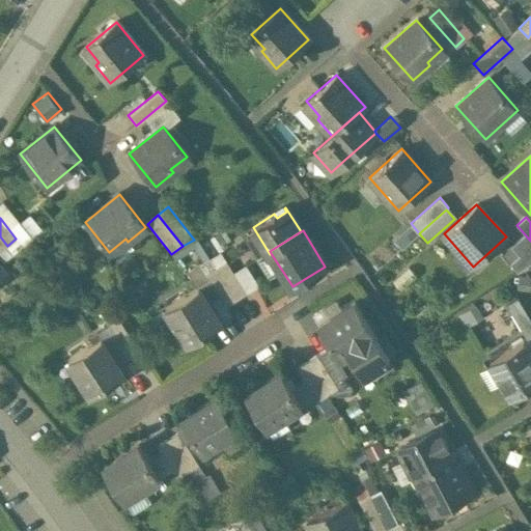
[(530,262),(530,241),(525,234),(511,247),(520,255),(510,263),(518,272),(530,262)]
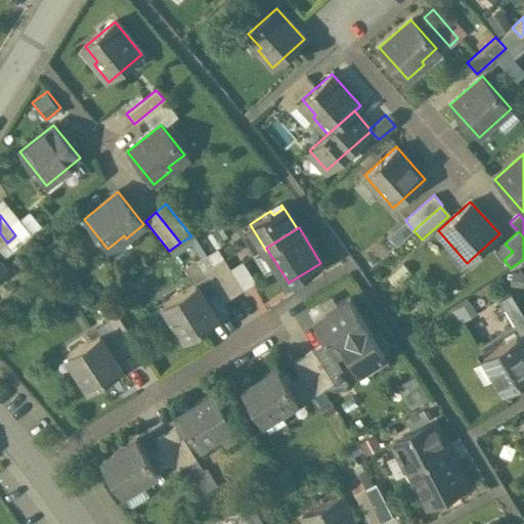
[(230,268),(223,256),(213,263),(232,295),(244,289),(230,268)]
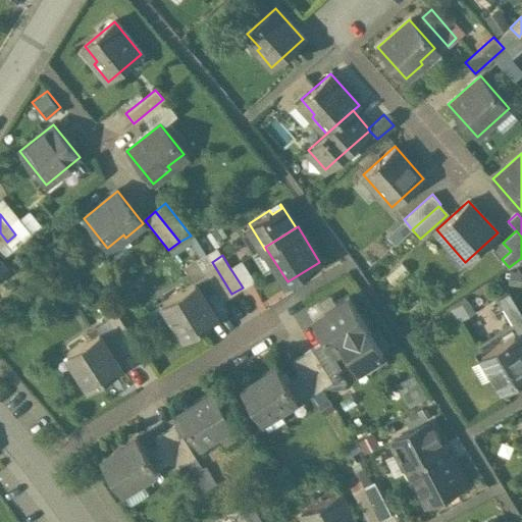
[(253,281),(240,260),(229,267),(243,288),(253,281)]
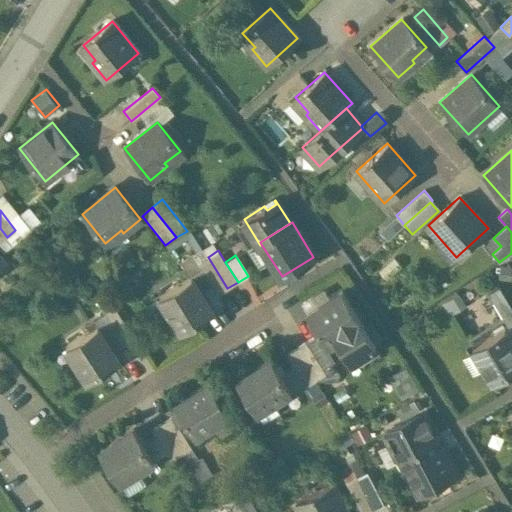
[(227,288),(208,257),(198,263),(217,295),(227,288)]
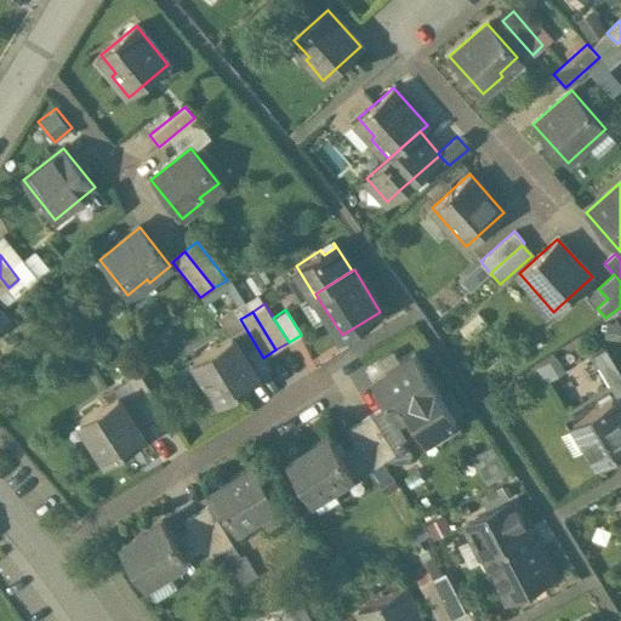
[(231,335),(194,359),(220,399),(256,376),(231,335)]
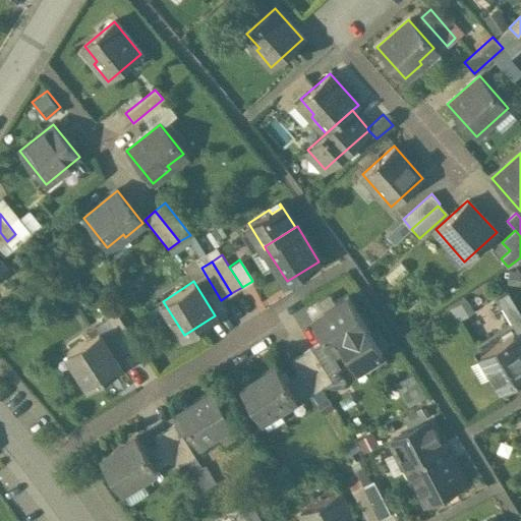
[(520,328),(520,314),(507,292),(497,298),(517,331),(520,328)]
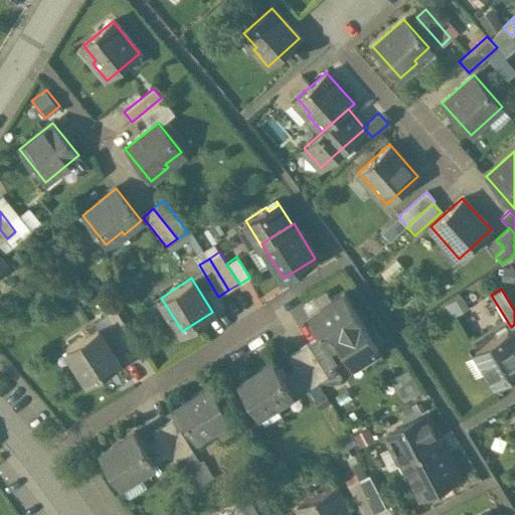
[(343,293),(309,314),(329,346),(339,339),(363,324),(343,293)]
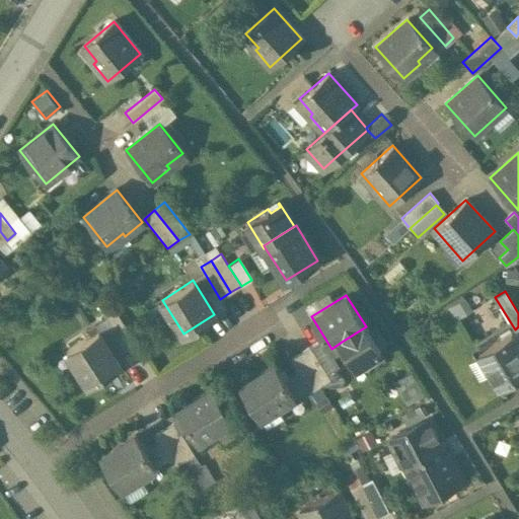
[(135,341),(116,309),(105,316),(125,347),(135,341)]
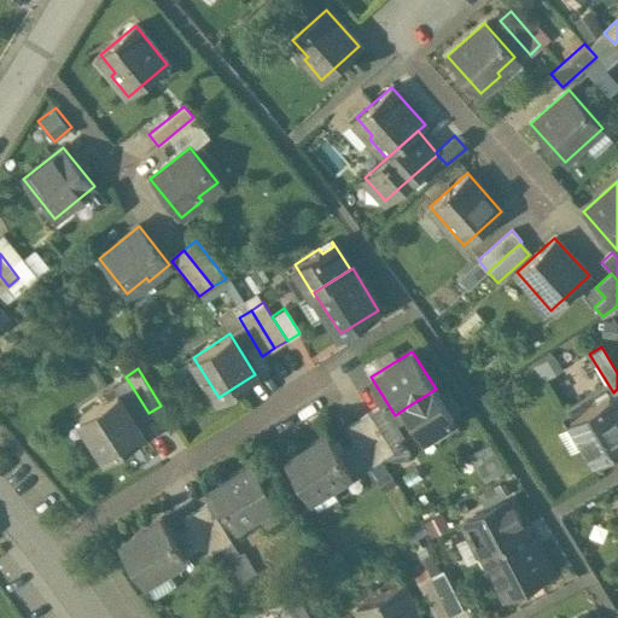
[(436,389),(407,407),(425,435),(453,417),(436,389)]
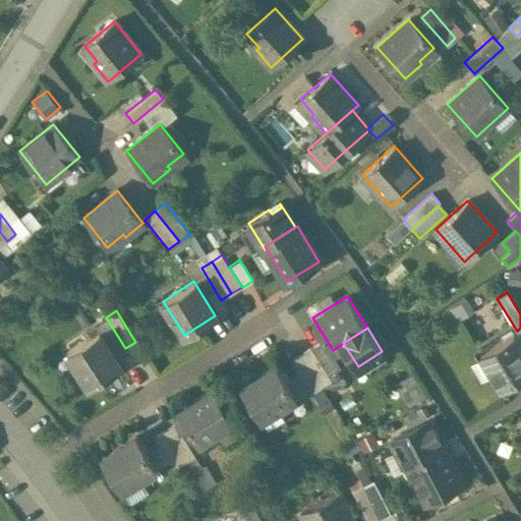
[(99,332),(67,351),(89,384),(119,364),(99,332)]
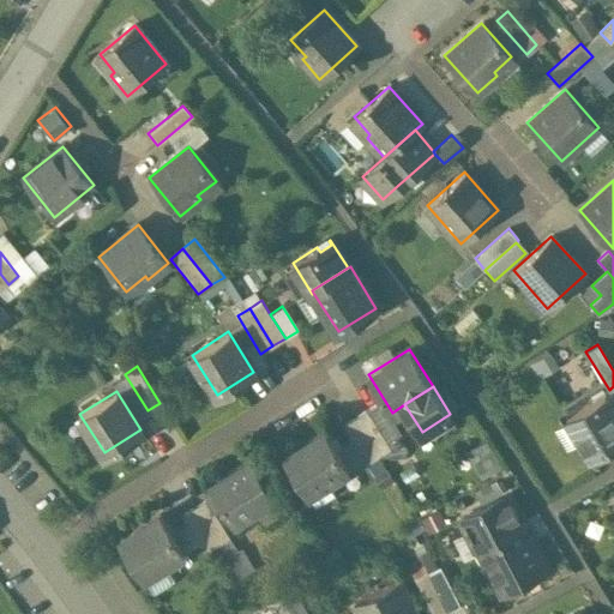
[(613,409),(605,393),(571,414),(579,427),(575,431),(591,456),(613,441),(613,409)]
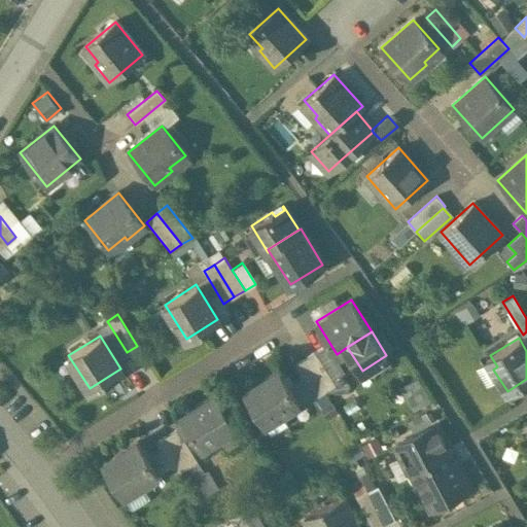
[(346,378),(325,345),(315,352),(336,384),(346,378)]
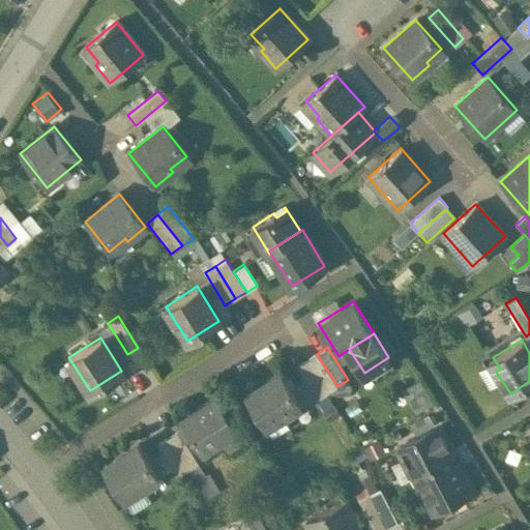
[(337,386),(317,354),(306,360),(327,393),(337,386)]
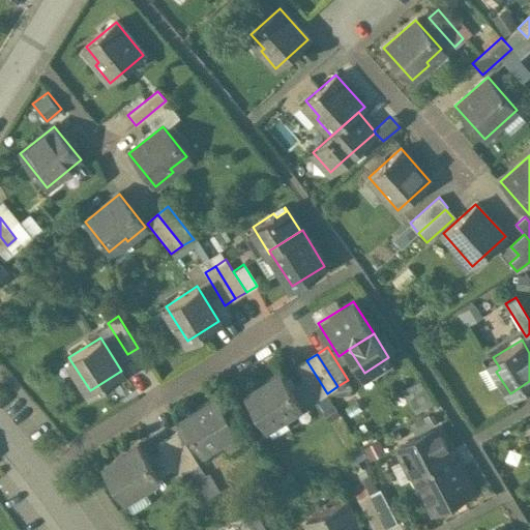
[(327,393),(306,360),(296,366),(316,400),(327,393)]
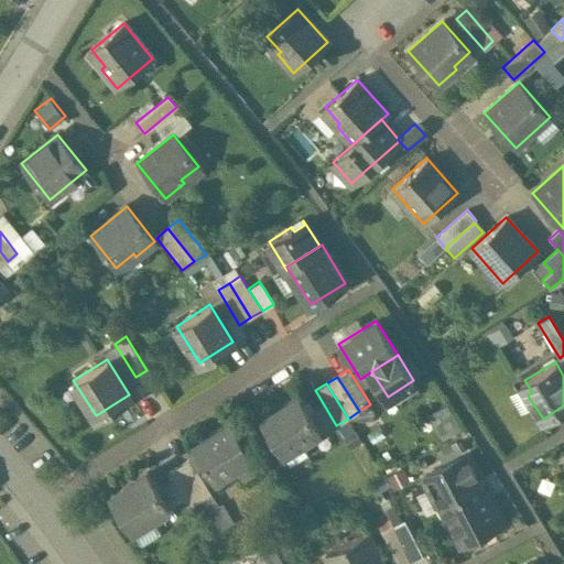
[(321,430),(299,396),(261,419),(280,449),(293,441),(295,445),(300,443),(321,430)]
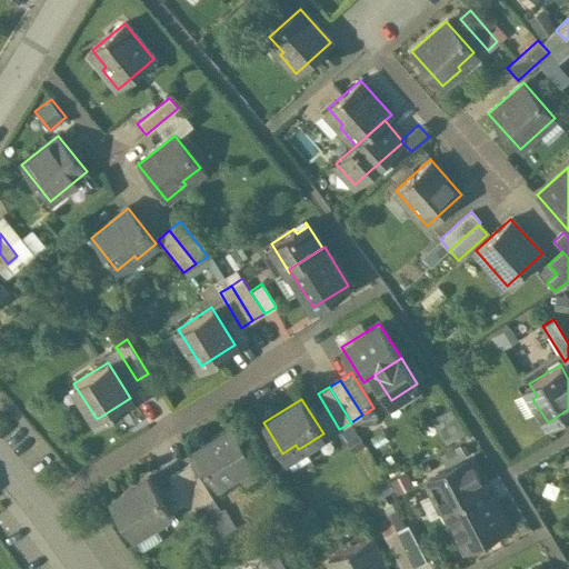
[(446,441),(467,430),(455,406),(433,417),(446,441)]
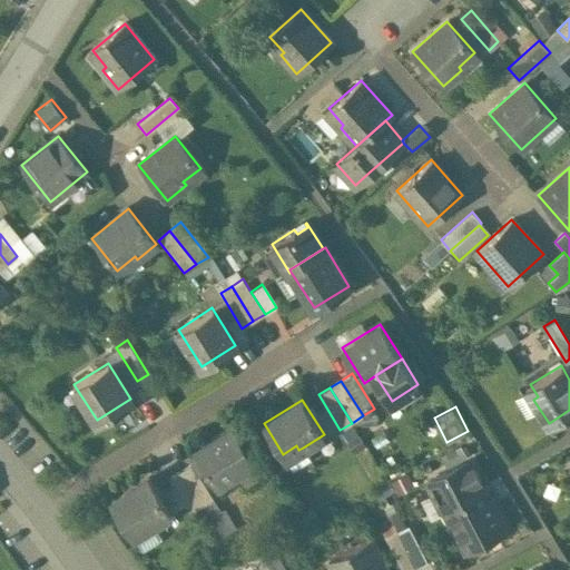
[(233,425),(195,449),(217,484),(255,461),(233,425)]
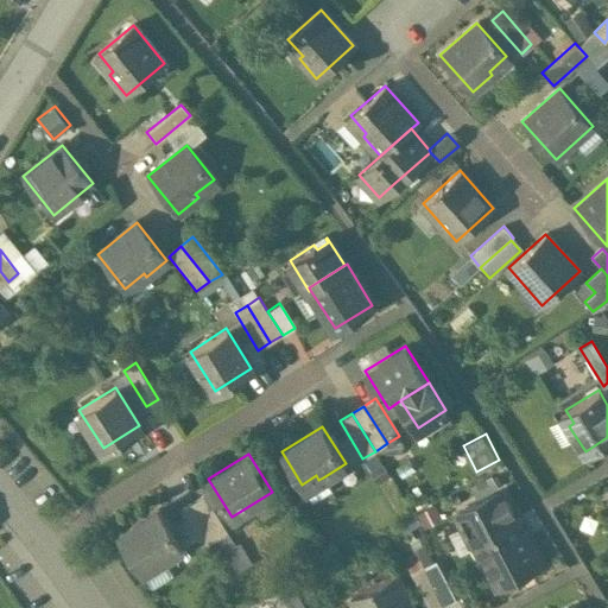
[(318,480),(316,475),(302,485),(305,489),(305,488),(312,501),(330,489),(323,477),(318,480)]
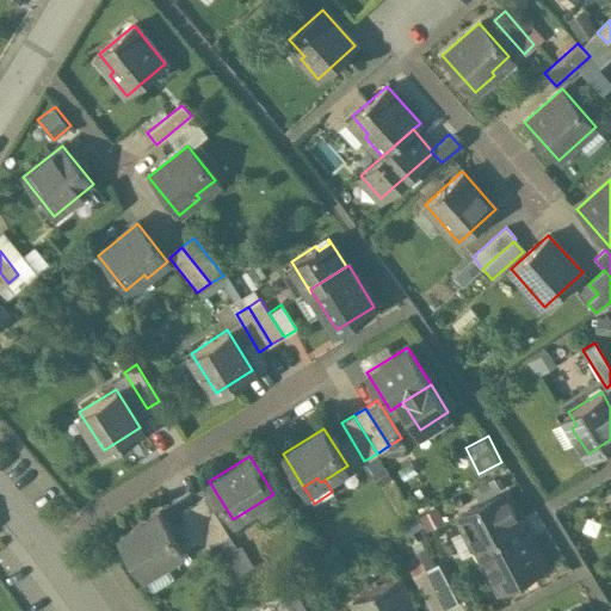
[(503,492),(457,516),(474,549),(476,548),(475,547),(519,524),(513,513),(514,512),(507,498),(506,499),(503,492)]
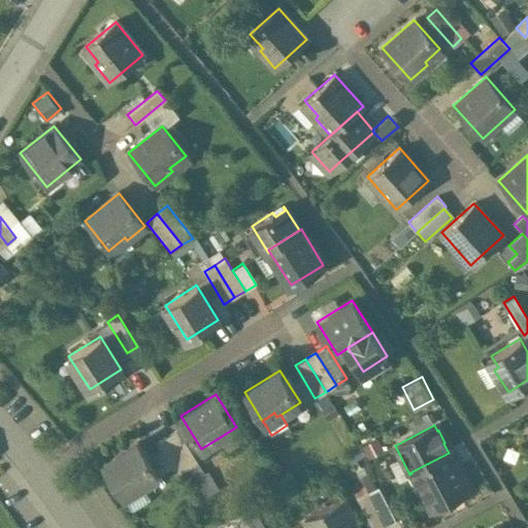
[(198,462),(177,429),(167,436),(188,469),(198,462)]
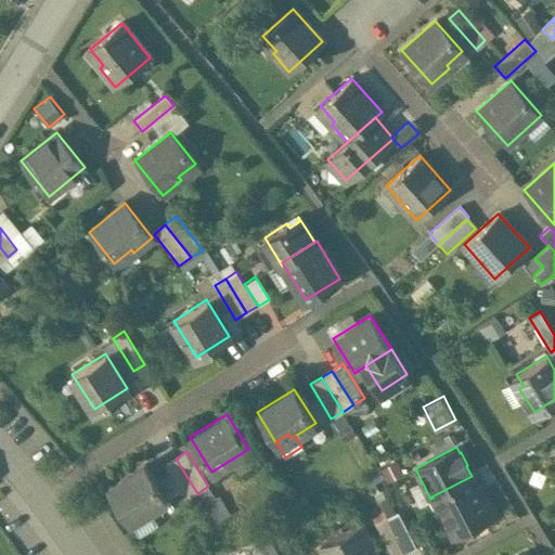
[(197,493),(176,459),(165,465),(185,500),(197,493)]
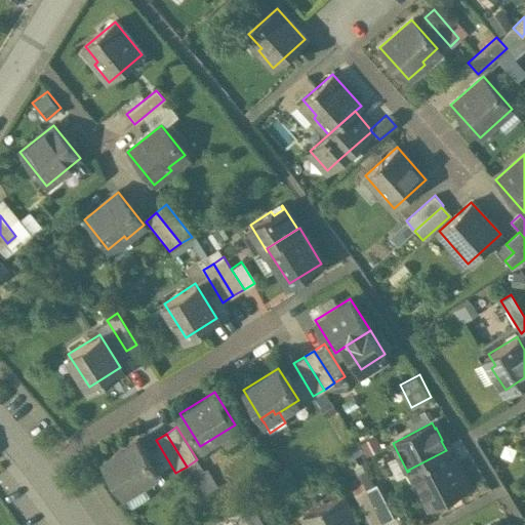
[(137,439),(102,459),(130,507),(150,494),(142,481),(157,472),(137,439)]
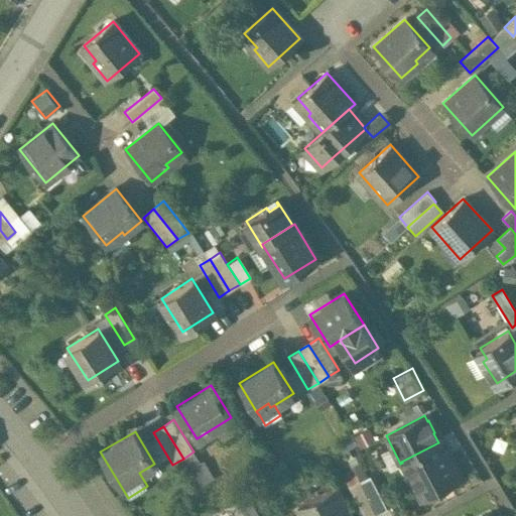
[(438,442),(401,462),(402,463),(421,500),(460,480),(439,442),(438,442)]
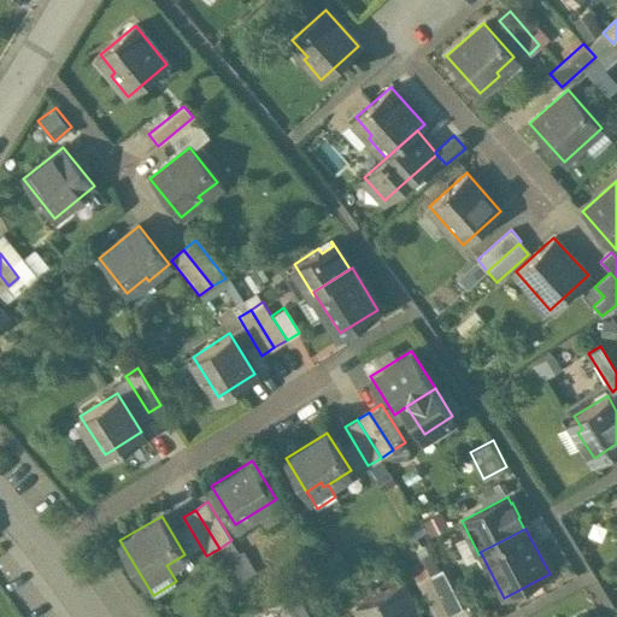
[(462,605),(441,566),(429,573),(448,612),(462,605)]
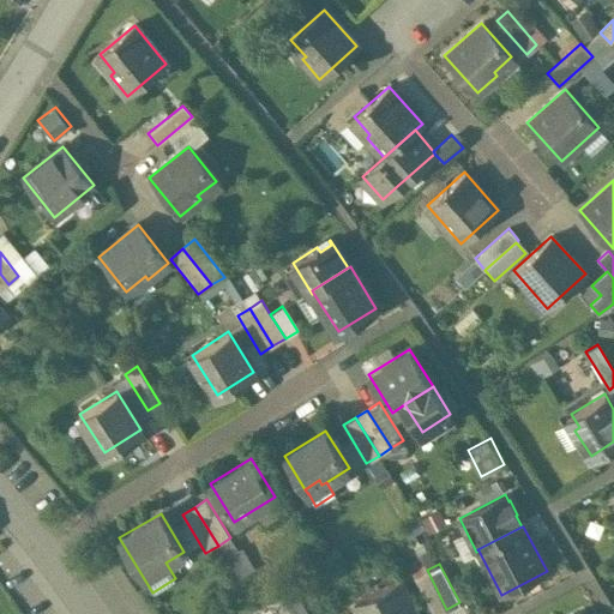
[(437,613),(446,609),(427,570),(414,577),(433,613),(437,613)]
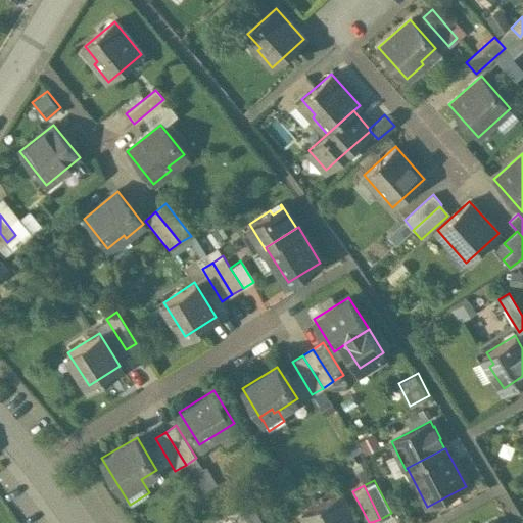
[(354,522),(339,492),(304,511),(311,522),(354,522)]
